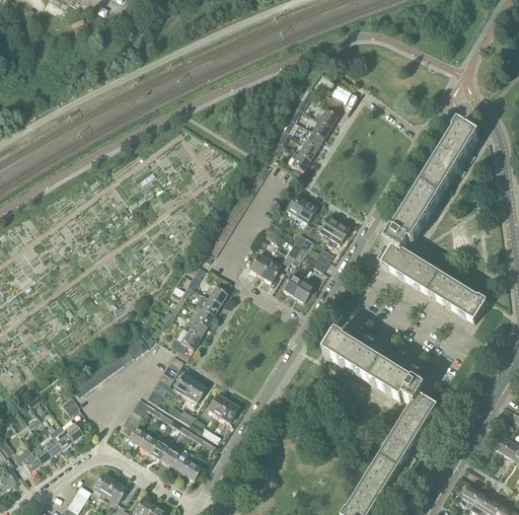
[(320,106),(324,109),(318,120),(330,128),(338,117),(334,115),(338,109),(324,100),(320,106)]
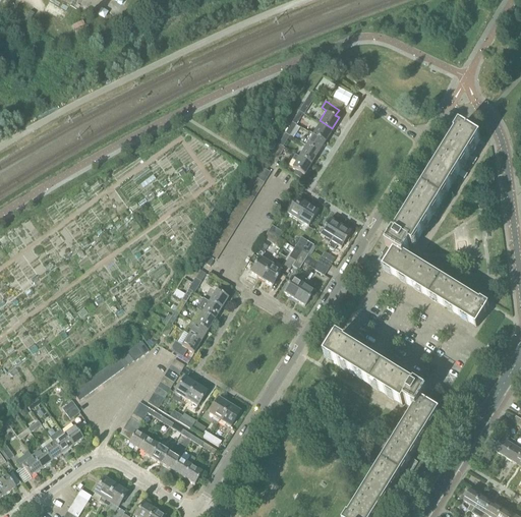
[(303,102),(299,108),(303,111),(307,104),(303,102)]
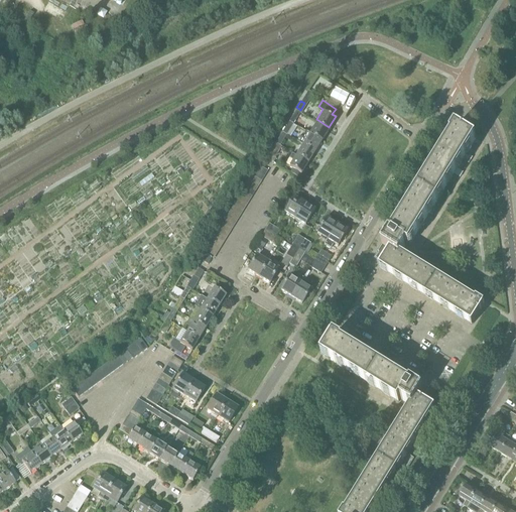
[(309,130),(323,138),(329,127),(316,119),(309,130)]
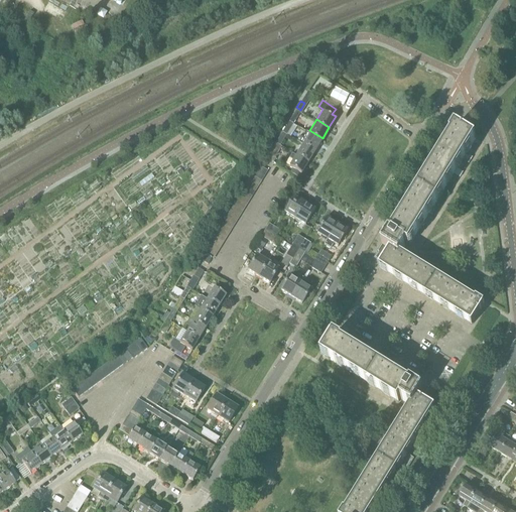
[(394,231),(391,229),(379,248),(379,249),(376,254),(383,259),(381,263),(473,321),(485,300),(477,295),(475,298),(400,252),(407,240),(410,242),(429,211),(428,211),(432,204),(433,205),(439,196),(438,195),(442,187),(443,188),(448,179),(447,179),(452,173),(453,173),(458,165),(457,164),(461,158),(462,158),(468,149),(466,149),(470,142),(471,143),(476,135),(456,122),(452,130),(455,132),(397,226),(394,231)]
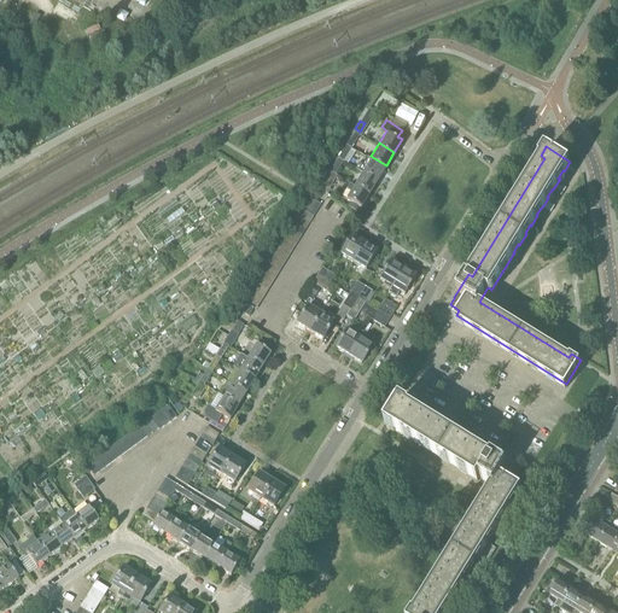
[(363,169),(378,179),(386,165),(371,156),(367,153),(361,162),(357,161),(355,165),(362,170),(363,169)]
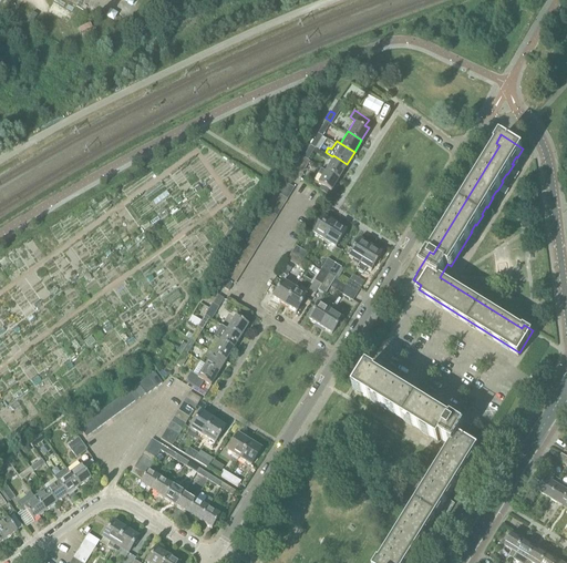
[(316,144),(311,142),(303,153),(308,156),(316,144)]
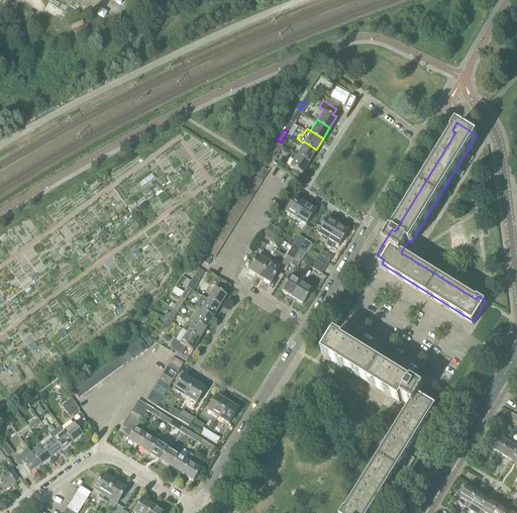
[(281,142),(277,139),(267,156),(274,160),(277,156),(276,155),(282,143),(281,142)]
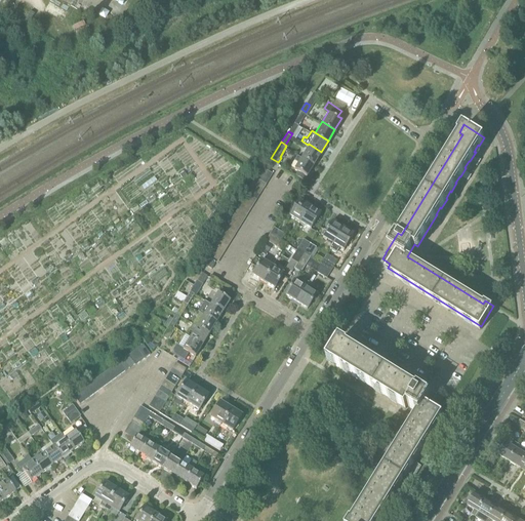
[(301,155),(314,162),(321,152),(309,144),(308,145),(301,155)]
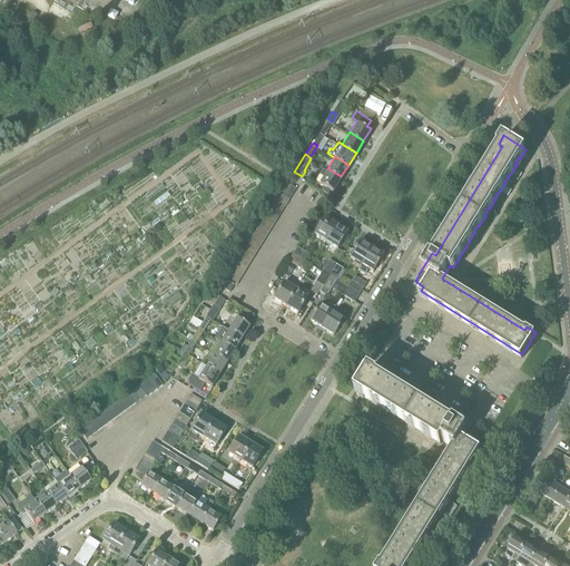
[(341,176),(327,168),(320,181),(324,183),(322,187),(331,193),(333,188),(333,189),(341,176)]
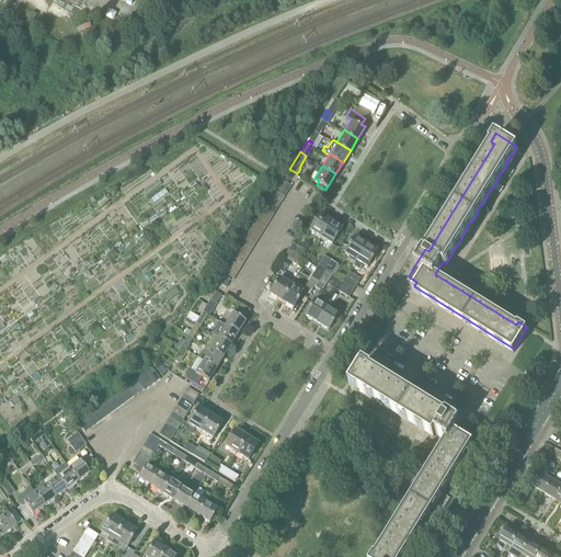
[(277,181),(288,189),(292,182),(281,175),(277,181)]
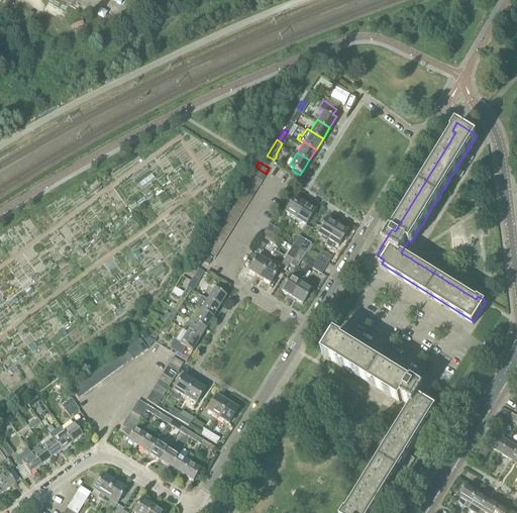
[(251,173),(262,179),(266,174),(255,167),(251,173)]
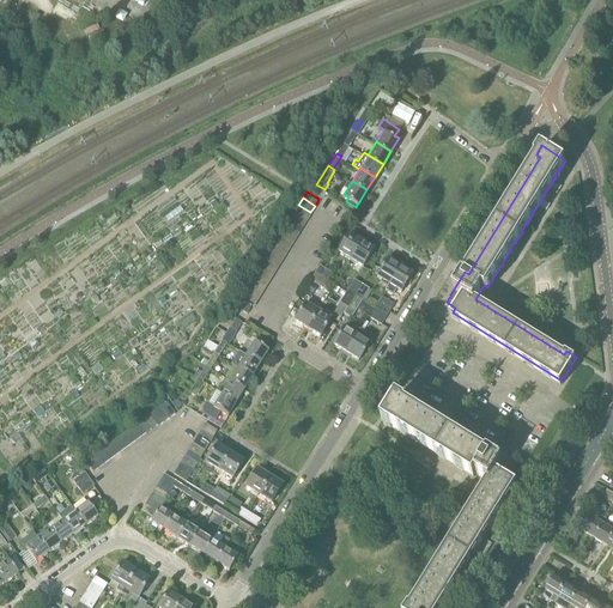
[(295,211),(307,218),(310,212),(298,205),(295,211)]
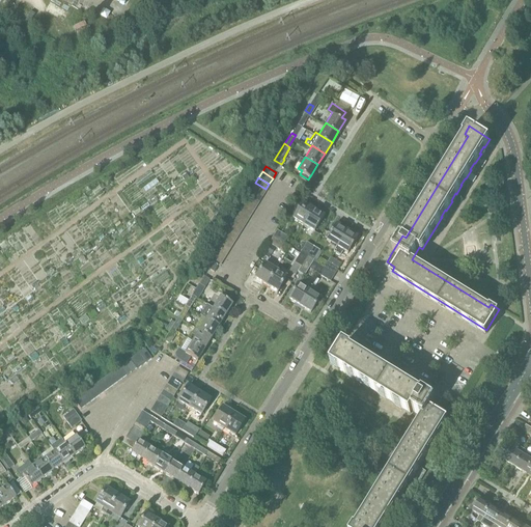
[(252,188),(262,194),(266,189),(255,183),(252,188)]
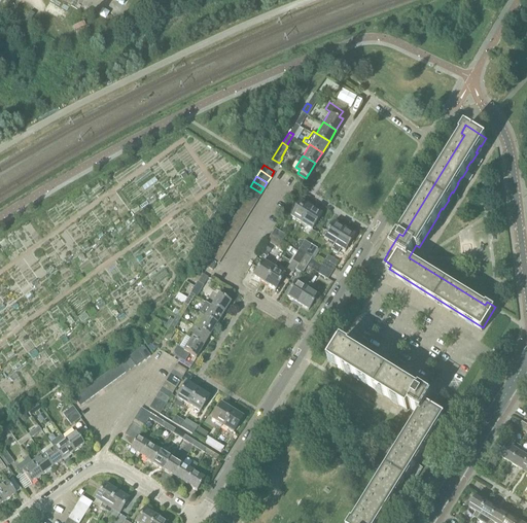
[(247,192),(248,192),(257,198),(260,193),(250,186),(247,192)]
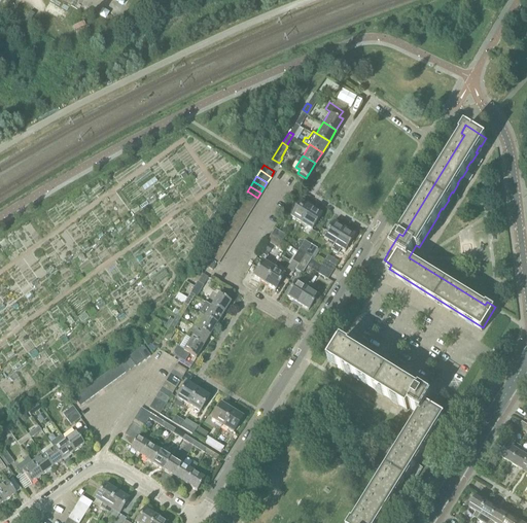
[(245,197),(254,202),(257,198),(248,192),(245,197)]
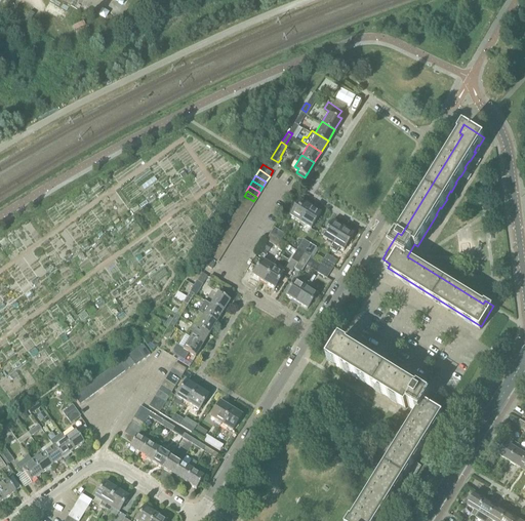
[(241,200),(250,206),(253,201),(244,196),(241,200)]
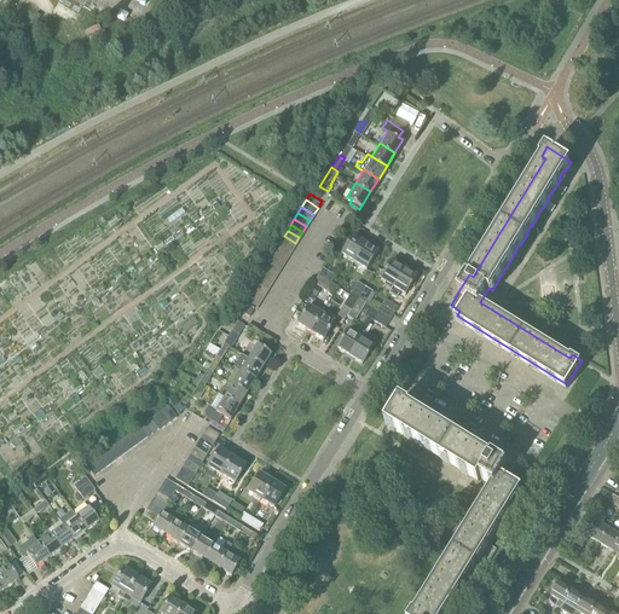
[(353,259),(364,241),(352,232),(340,250),(353,259)]
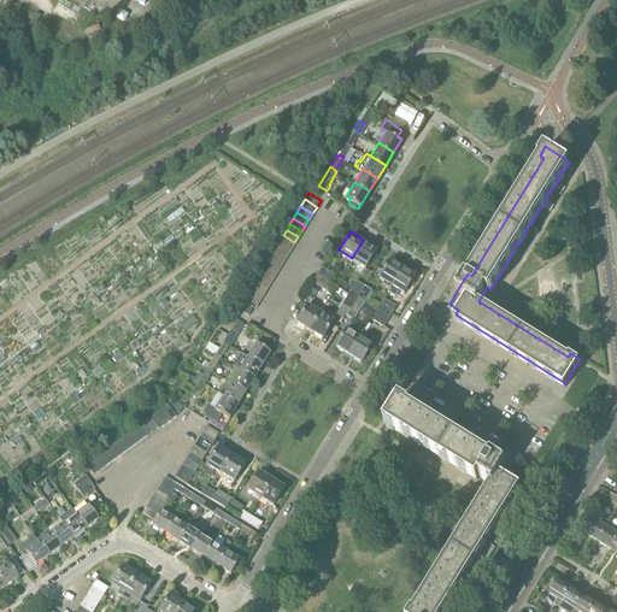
[(280,241),(292,248),(294,242),(283,235),(280,241)]
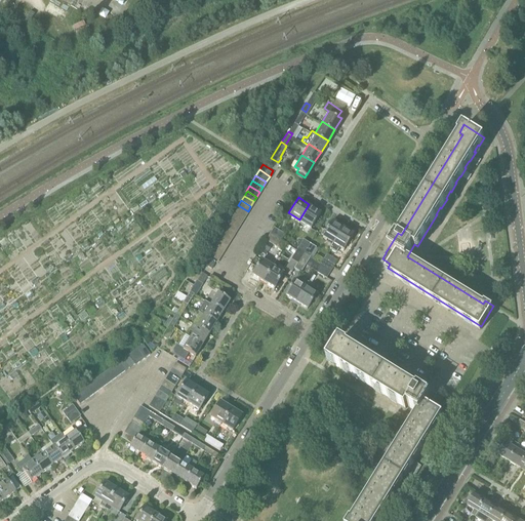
[(320,210),(309,204),(299,219),(311,227),(320,210)]
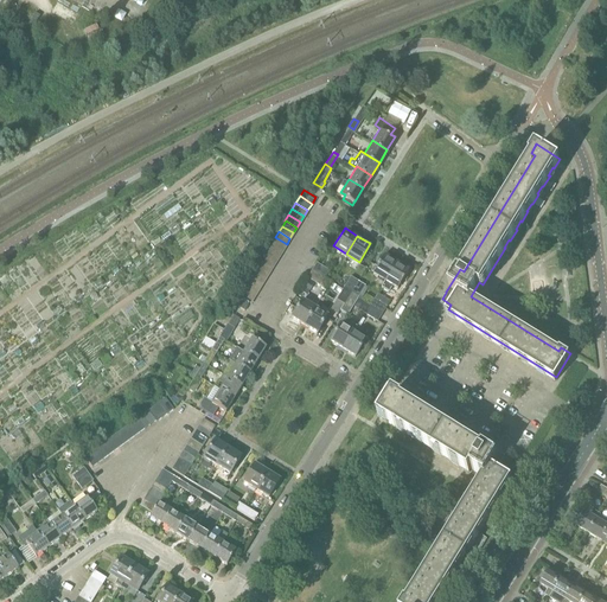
[(272,243),(283,250),(287,244),(275,237),(272,243)]
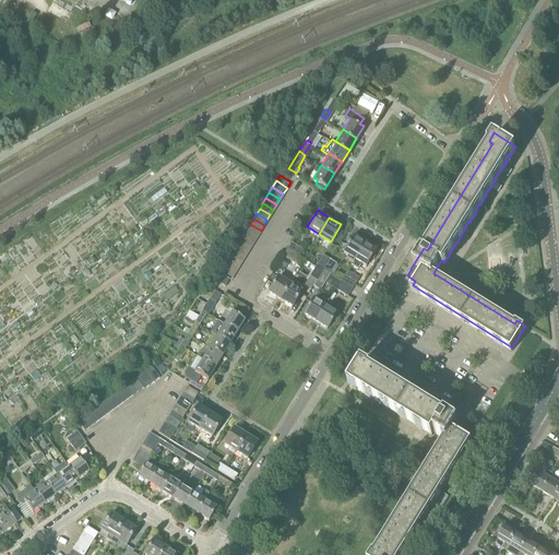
[(248,228),(258,235),(261,231),(250,224),(248,228)]
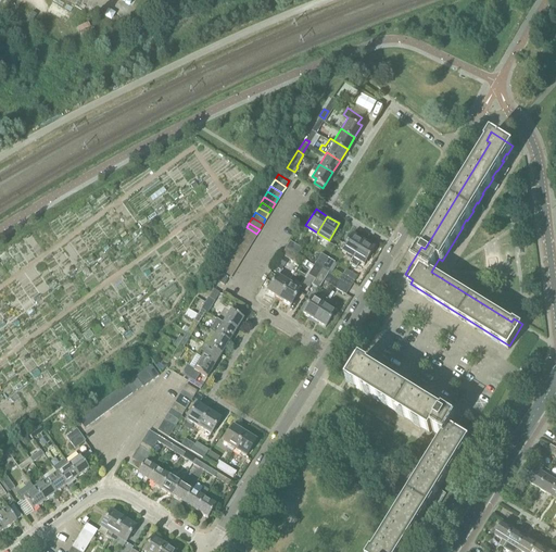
[(243,233),(253,239),(256,234),(247,227),(243,233)]
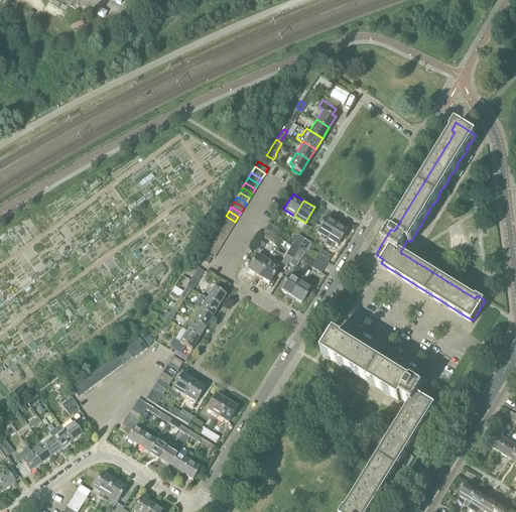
[(316,230),(327,236),(337,221),(327,215),(324,219),(321,222),(319,226),(316,230)]
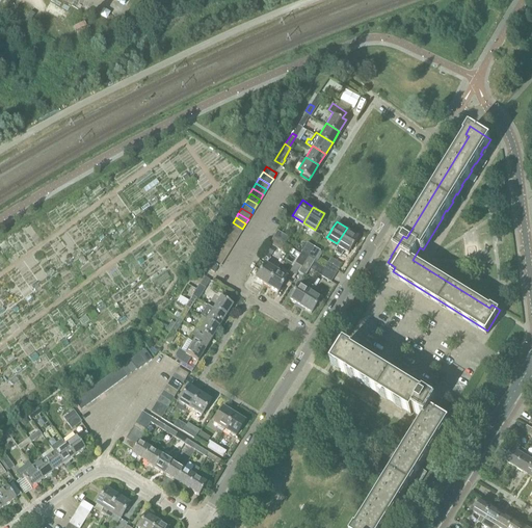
[(230,228),(239,234),(242,229),(233,222),(230,228)]
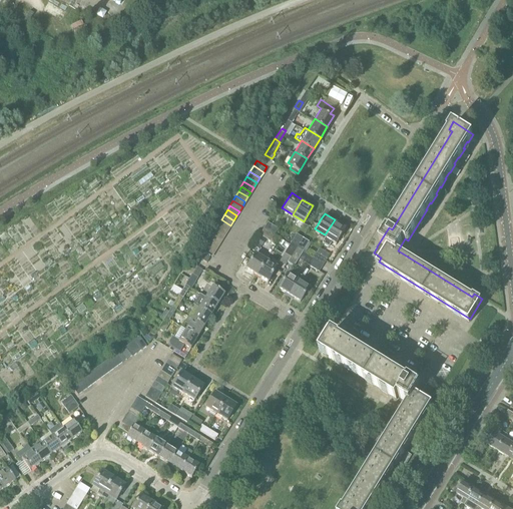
[(218,224),(227,229),(230,225),(221,219),(218,224)]
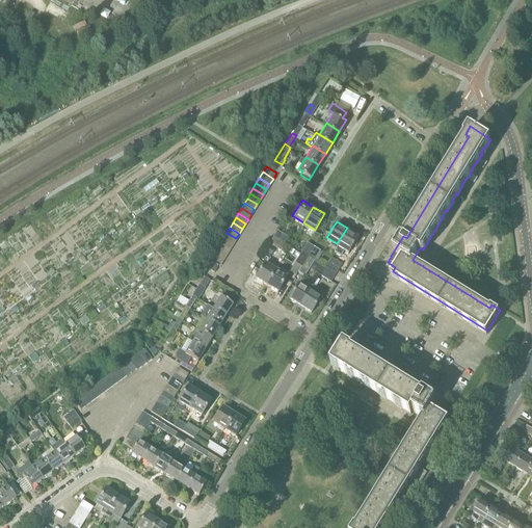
[(277,228),(273,235),(284,241),(288,235),(286,233),(277,228)]
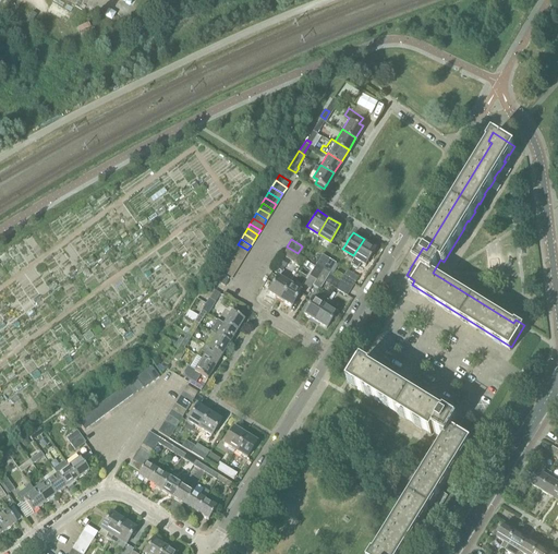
[(364,239),(353,255),(350,261),(358,265),(361,260),(365,263),(376,247),(374,245),(364,239)]
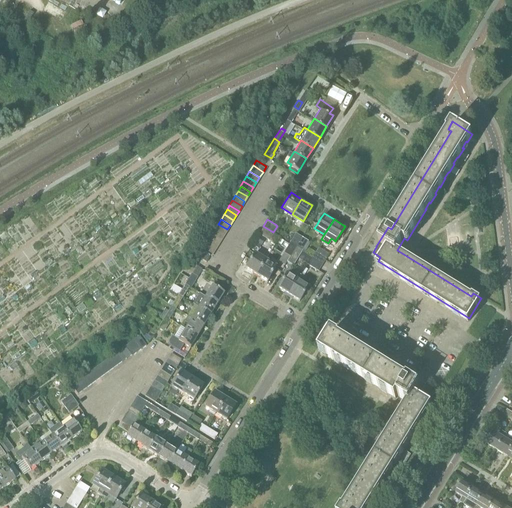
[(218,224),(215,228),(224,234),(227,229),(218,224)]
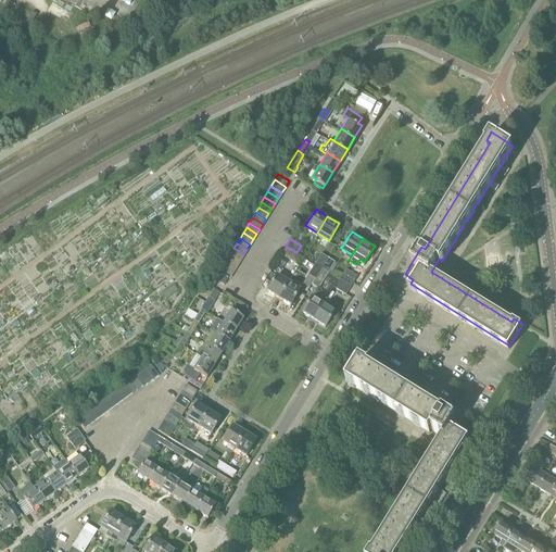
[(286,246),(281,252),(293,260),(297,252),(286,246)]
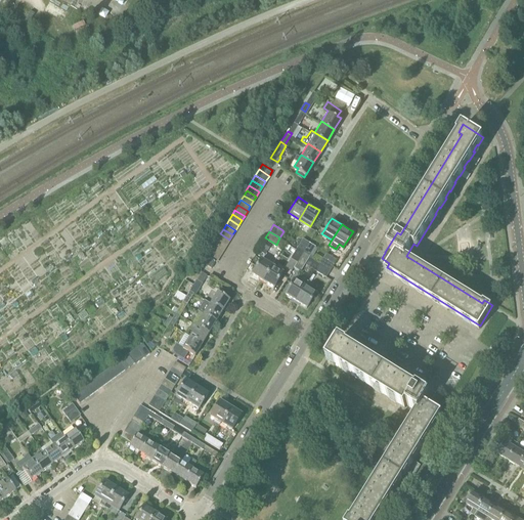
[(229,240),(220,233),(217,239),(226,245),(229,240)]
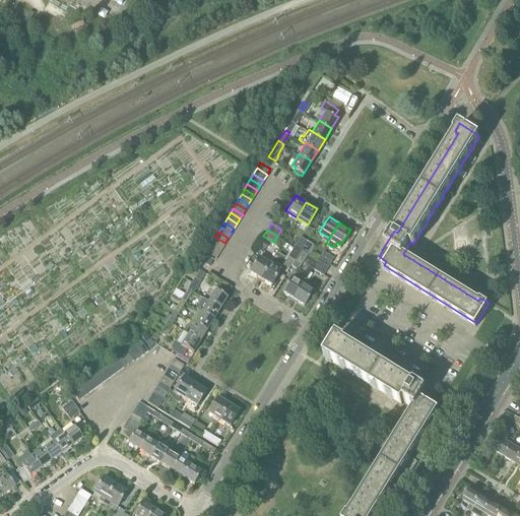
[(301,234),(295,244),(301,247),(307,238),(301,234)]
